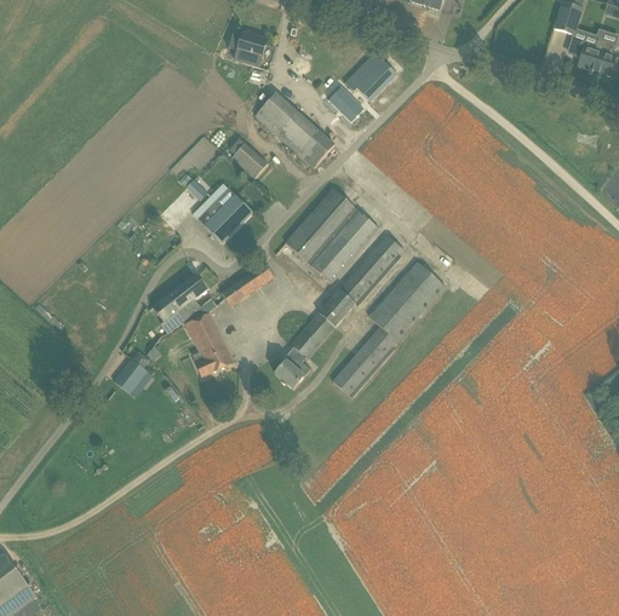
[(554,28),(573,34),(582,7),(561,1),(554,28)]
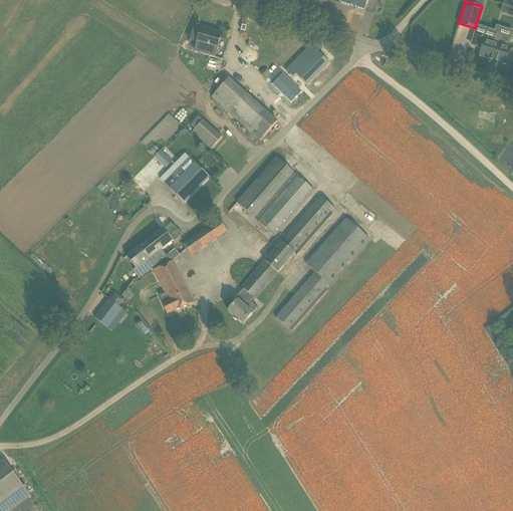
[(194,50),(214,55),(220,32),(201,26),(194,50)]
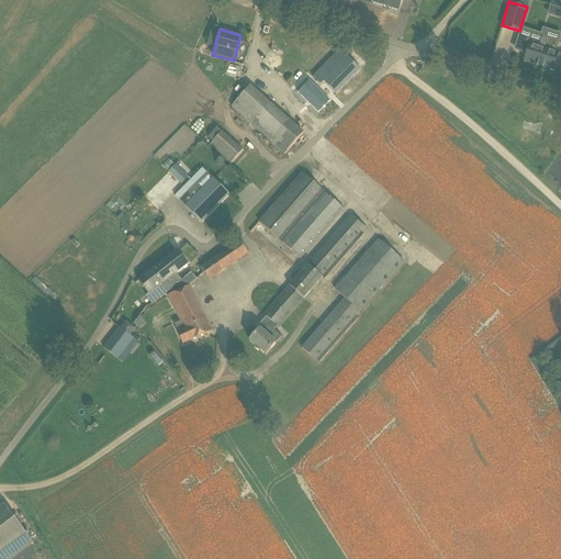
[(529,41),(524,58),(551,68),(553,60),(560,63),(560,60),(560,52),(557,52),(558,49),(553,48),(557,40),(541,34),(538,43),(529,41)]
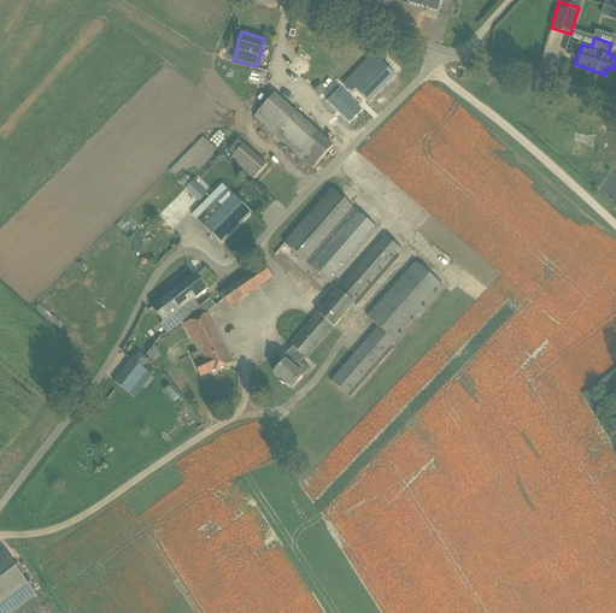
[(353,88),(368,100),(394,72),(373,51),(341,82),(351,90),(353,88)]
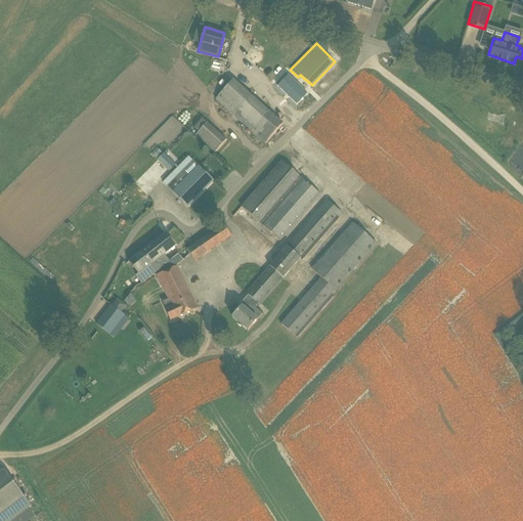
[(288,74),(277,83),(296,101),(306,91),(288,74)]
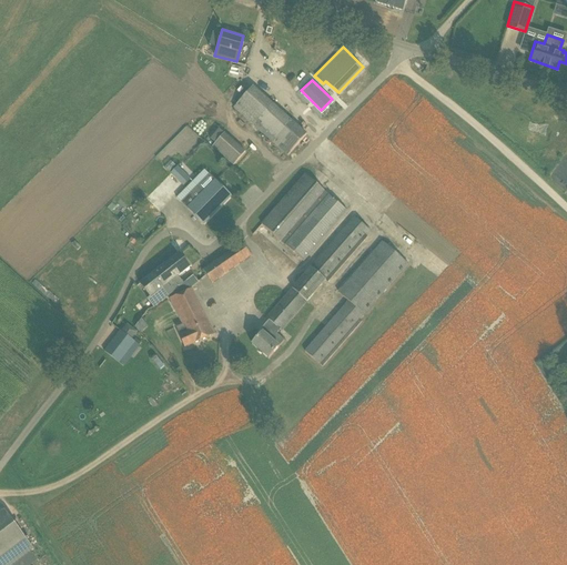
[(232,104),(279,145),(286,153),(305,132),(252,84),(232,104)]
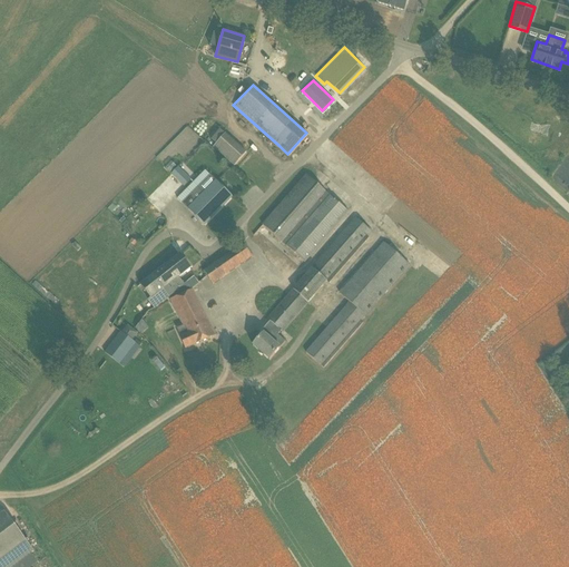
[(224,132),(212,144),(234,164),(245,150),(224,132)]
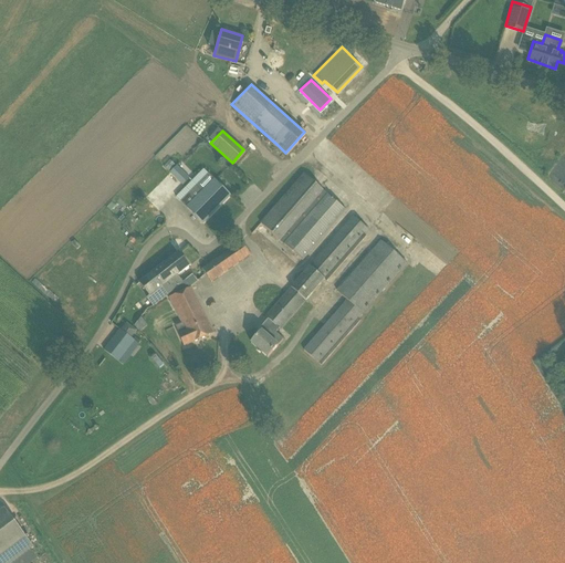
[(188,177),(176,164),(169,170),(182,184),(188,177)]
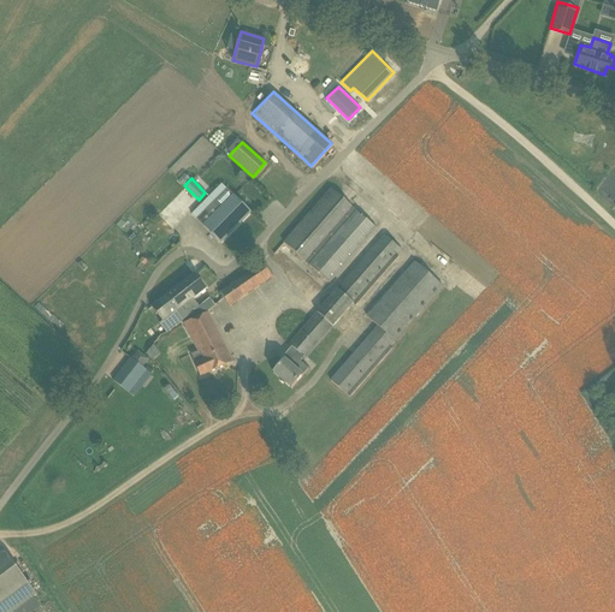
[(220,206),(202,224),(219,241),(250,209),(234,192),(226,185),(213,200),(220,206)]
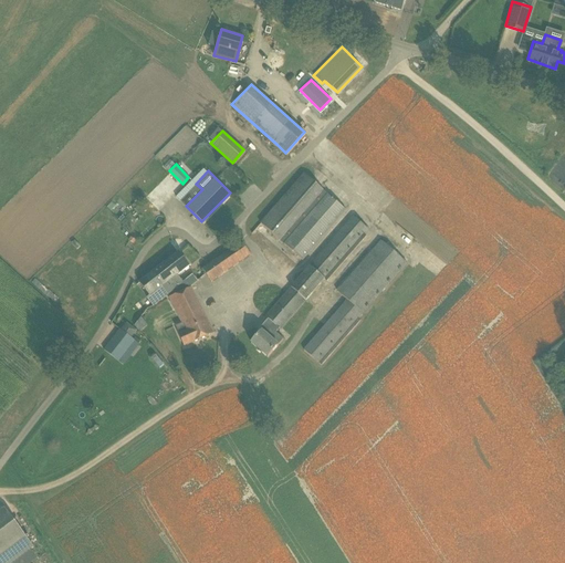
[(302,258),(345,208),(303,171),(260,221),(302,258)]
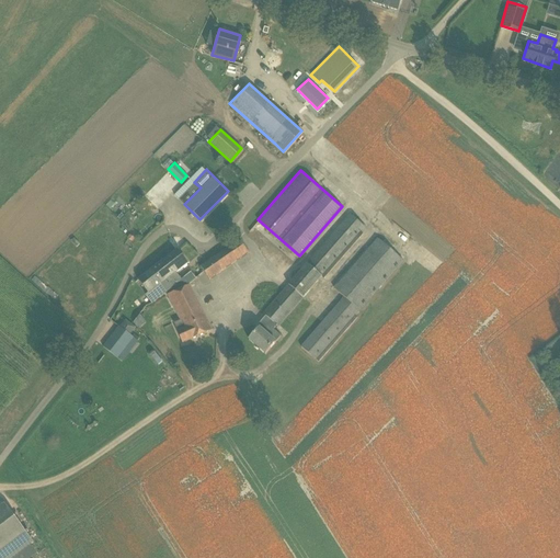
[(322,276),(362,231),(360,229),(364,225),(350,212),(263,311),(265,314),(259,321),(261,323),(248,338),(264,352),(280,333),(273,327),(276,323),(277,325),(320,274),(322,276)]
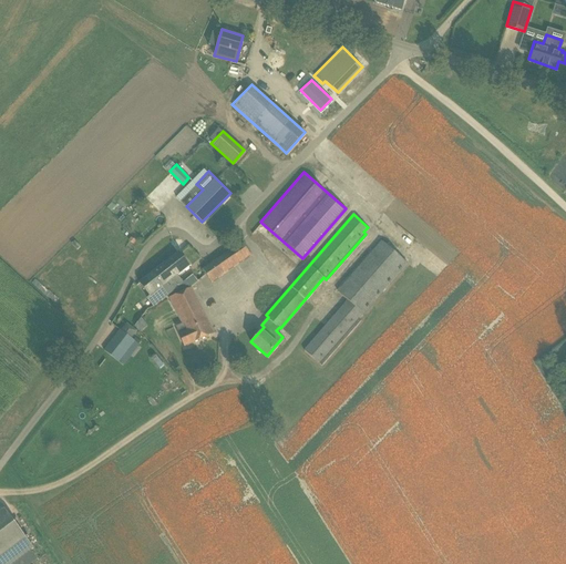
[(358,316),(399,269),(407,260),(381,239),(337,289),(347,298),(304,348),(321,363),(361,318),(358,316)]
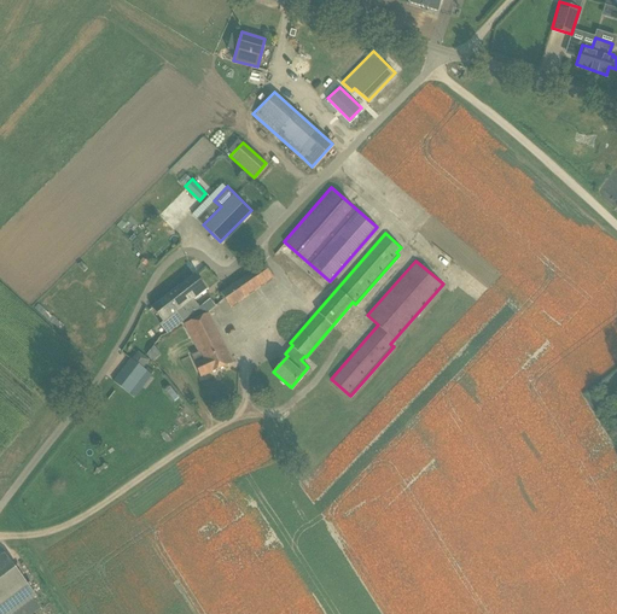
[(230,304),(272,275),(262,262),(220,291),(230,304)]
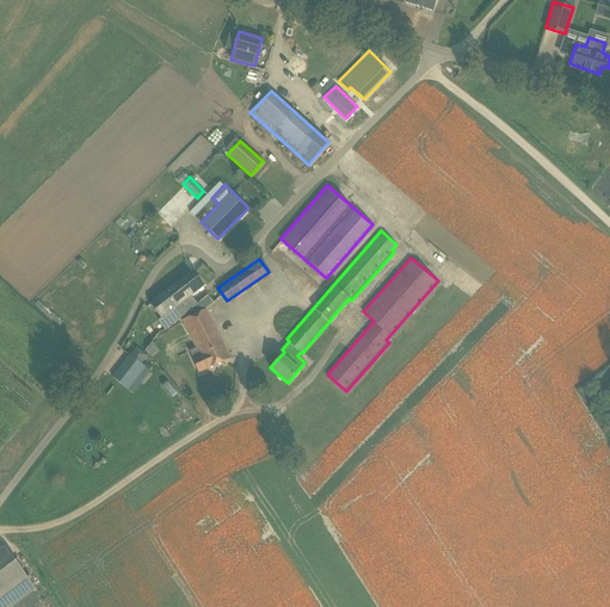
[(204,284),(192,270),(164,291),(176,305),(173,308),(180,316),(197,303),(191,295),(204,284)]
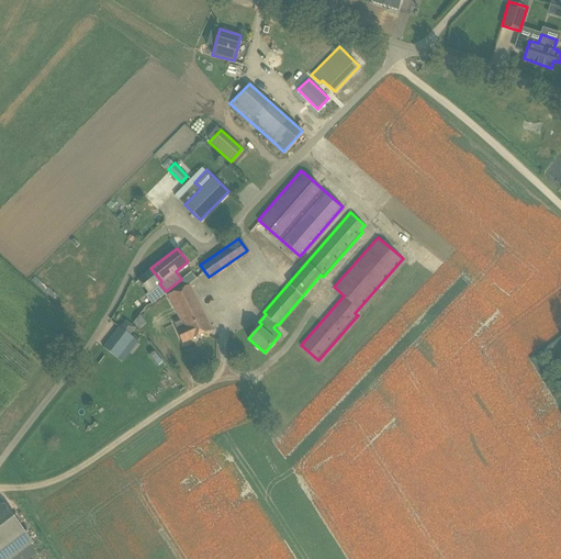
[(148,291),(145,293),(152,301),(166,291),(159,283),(161,281),(150,268),(137,278),(148,291)]
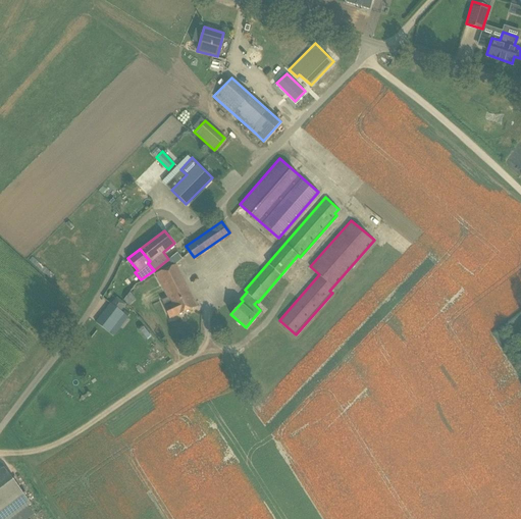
[(169,317),(197,305),(175,261),(156,271),(155,272),(166,297),(161,299),(169,317)]
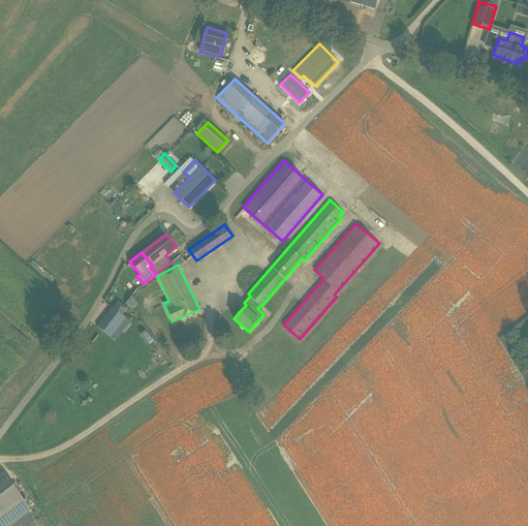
[(103,316),(117,327),(122,331),(129,319),(112,305),(103,316)]
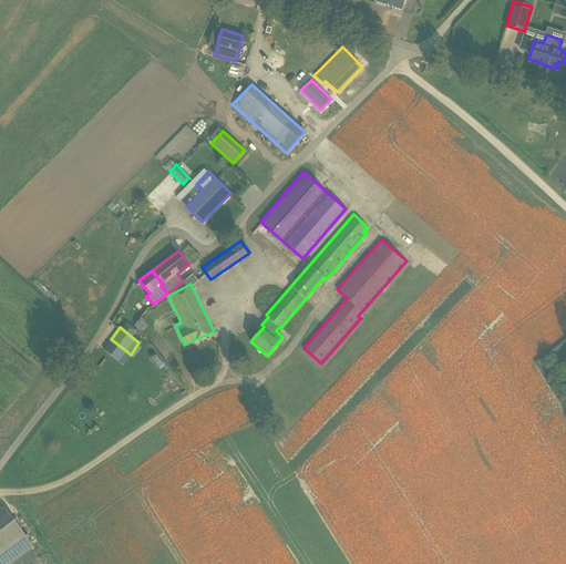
[(0,553),(26,535),(3,506),(0,509),(0,553)]
